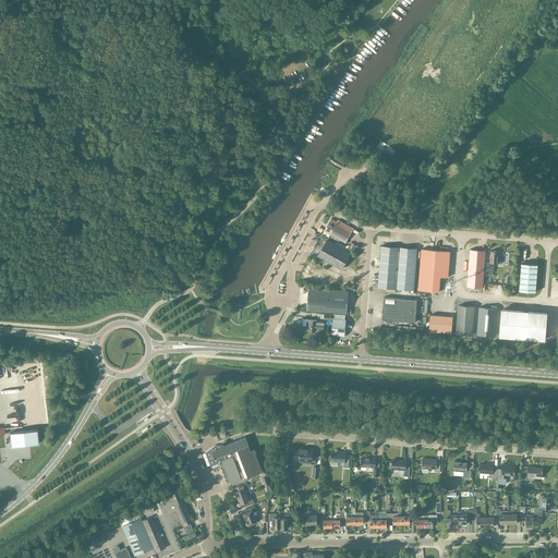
[(390,159),(392,155),(383,147),(379,150),(390,159)]
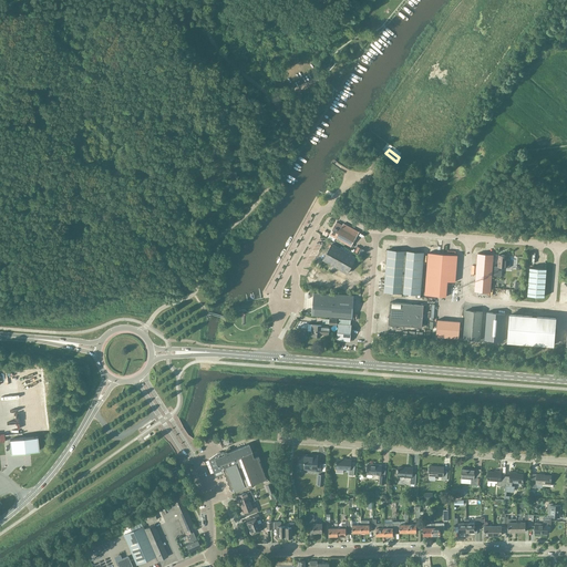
[(358,234),(342,225),(337,223),(328,238),(334,241),(336,238),(337,238),(336,241),(343,246),(346,244),(351,247),(358,234)]
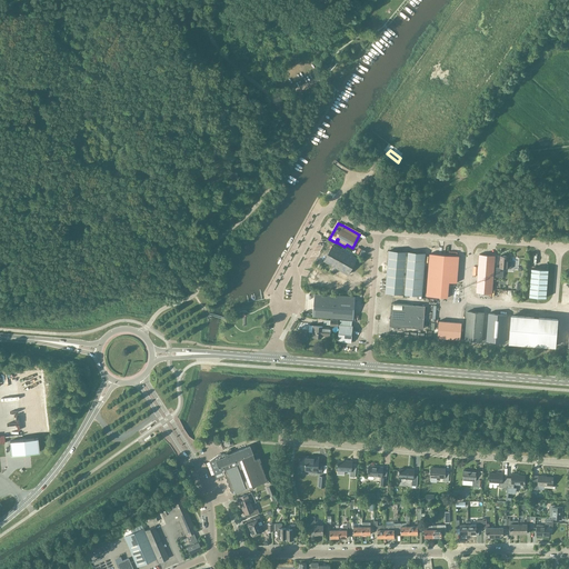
[(333,245),(325,260),(325,261),(348,275),(358,258),(333,245)]
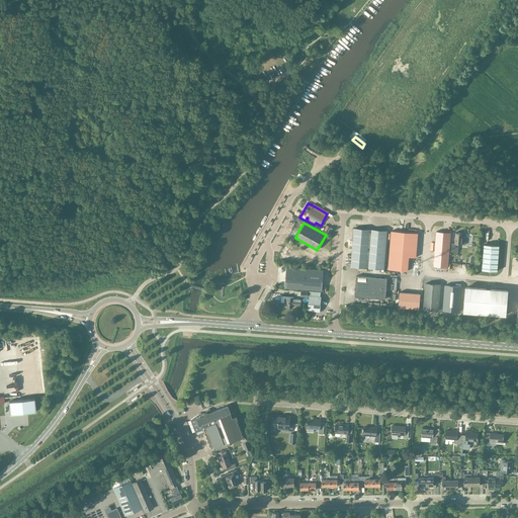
[(384,269),(387,231),(354,228),(351,267),(384,269)]
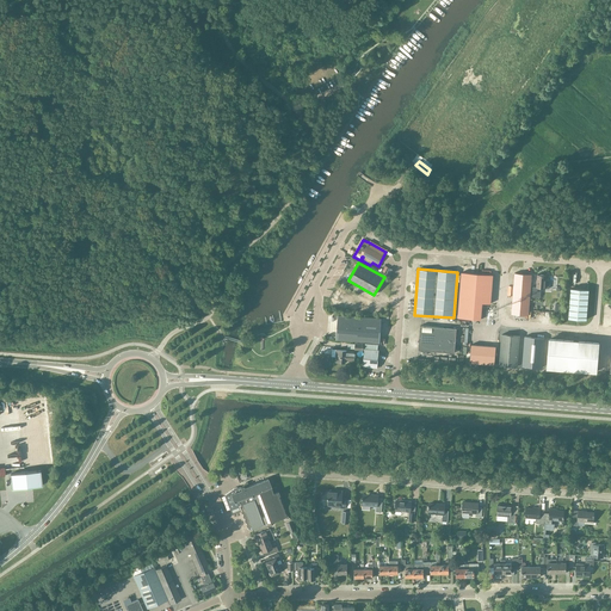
[(493,276),(461,273),(457,319),(481,320),(482,303),(491,304),(493,276)]
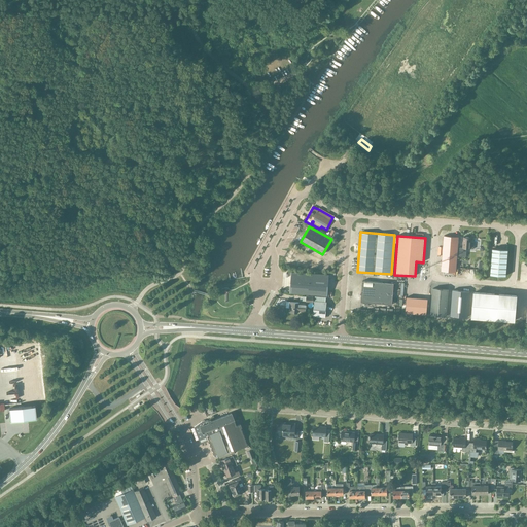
[(456,272),(456,268),(458,237),(444,236),(441,271),(456,272)]
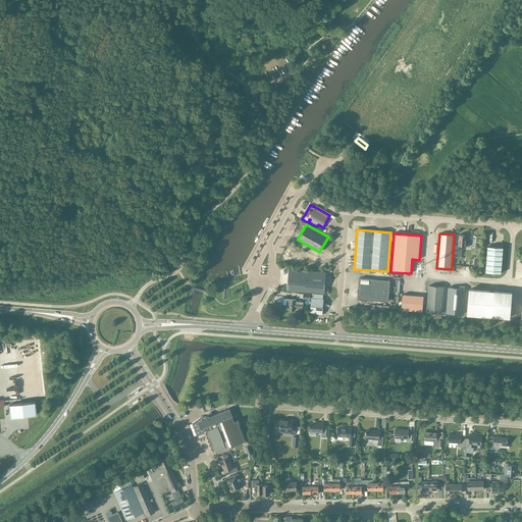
[(469,240),(466,240),(466,236),(459,236),(458,246),(455,246),(455,254),(461,255),(462,246),(469,247),(469,240)]
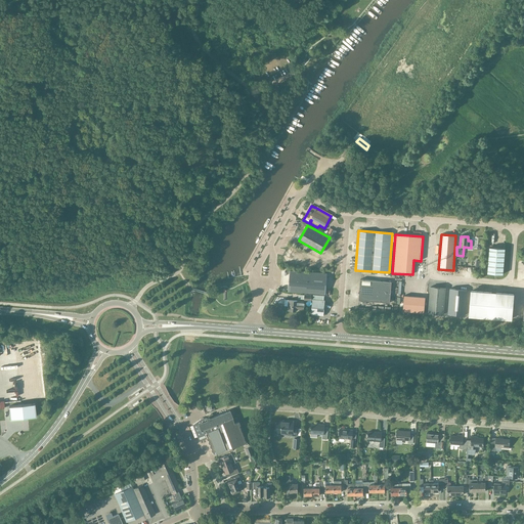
[(489,248),(487,273),(503,274),(505,249),(489,248)]
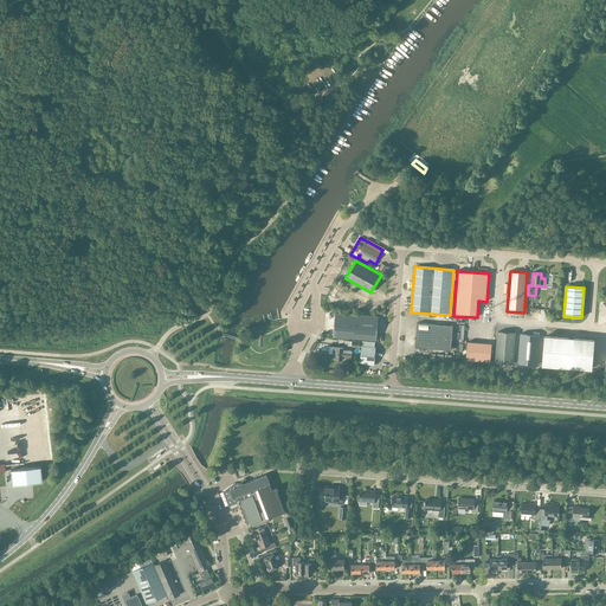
[(376,340),(378,324),(378,316),(335,313),(334,337),(376,340)]
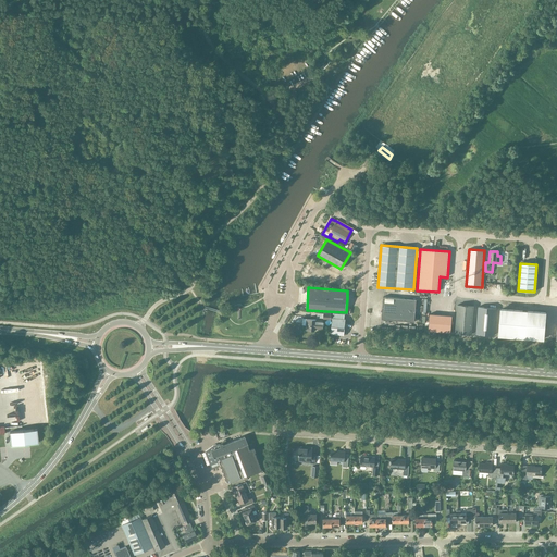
[(416,299),(383,297),(381,319),(415,322),(416,299)]
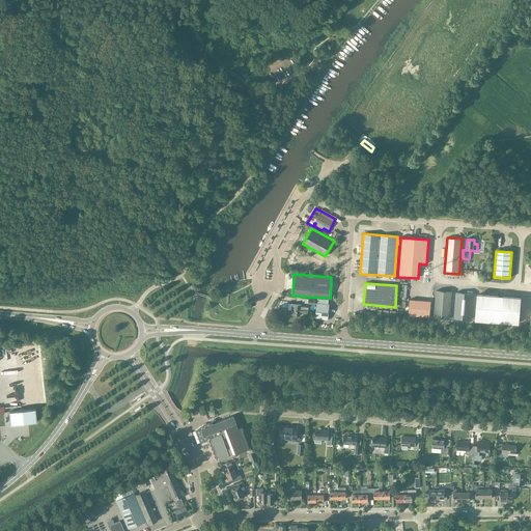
[(436,291),(434,317),(449,318),(451,292),(436,291)]
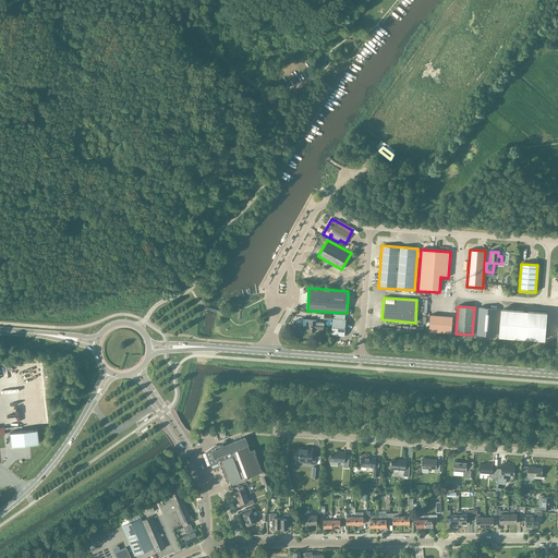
[(497,308),(478,307),(476,335),(495,336),(497,308)]
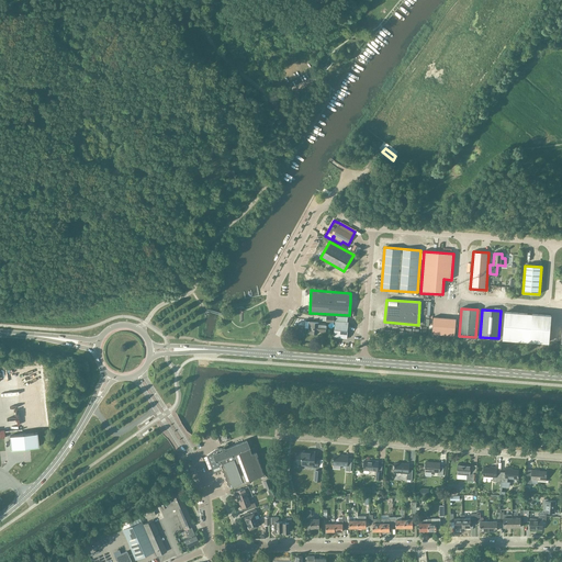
[(551,315),(525,313),(505,312),(503,339),(549,343),(551,315)]
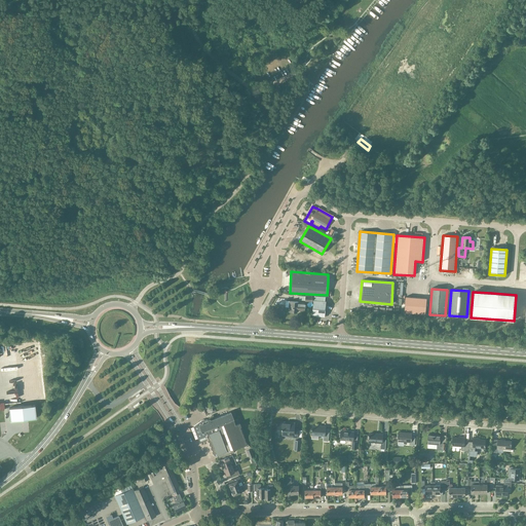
[(406,297),(405,312),(425,314),(426,298),(406,297)]
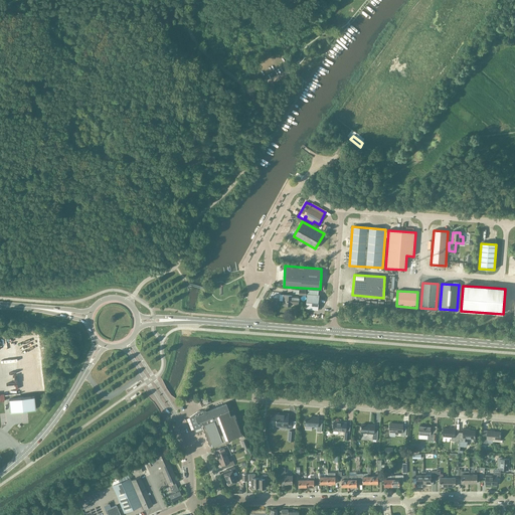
[(319,295),(307,294),(307,296),(304,296),(303,301),(304,301),(303,306),(307,306),(306,309),(318,310),(319,295)]
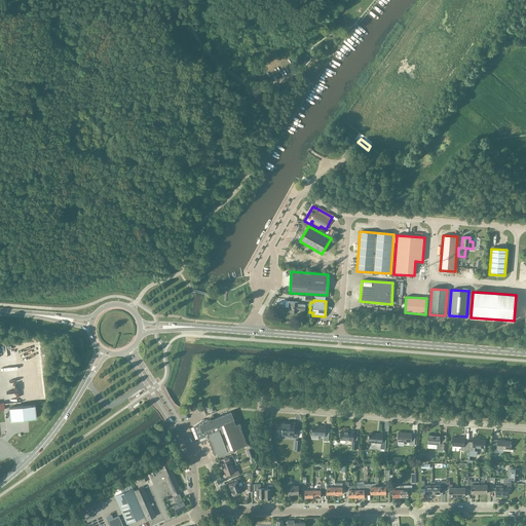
[(305,304),(304,303),(298,303),(298,302),(290,301),(289,311),(297,312),(297,310),(304,311),(305,304)]
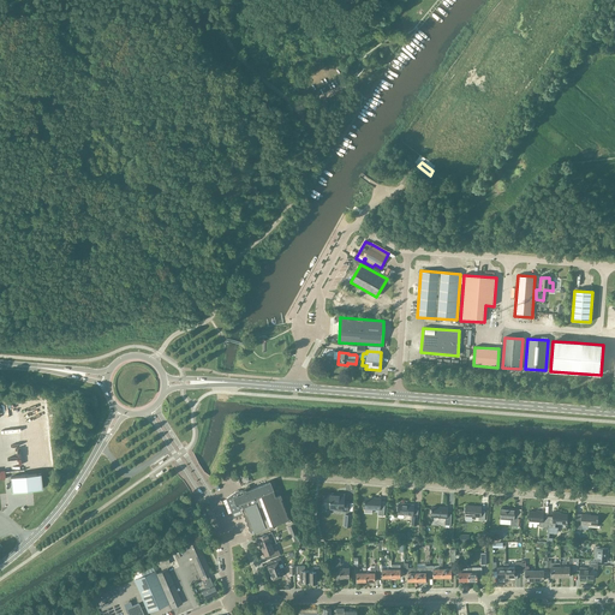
[(41,473),(11,477),(12,491),(42,489),(41,473)]
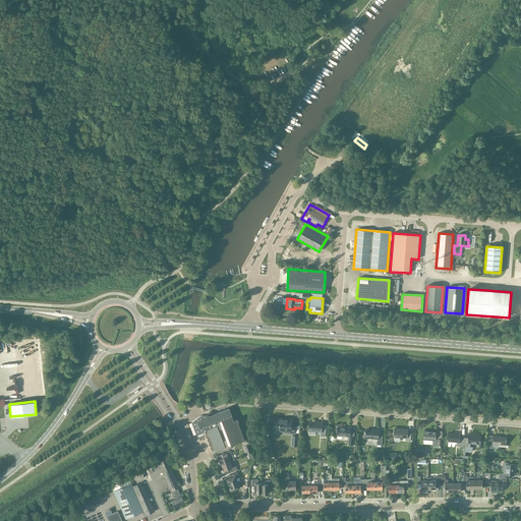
[(231,445),(244,440),(238,422),(239,422),(236,414),(232,416),(229,408),(228,408),(213,414),(211,411),(210,412),(208,414),(199,417),(191,422),(196,435),(204,431),(211,451),(215,449),(215,451),(221,449),(222,451),(232,448),(231,445)]
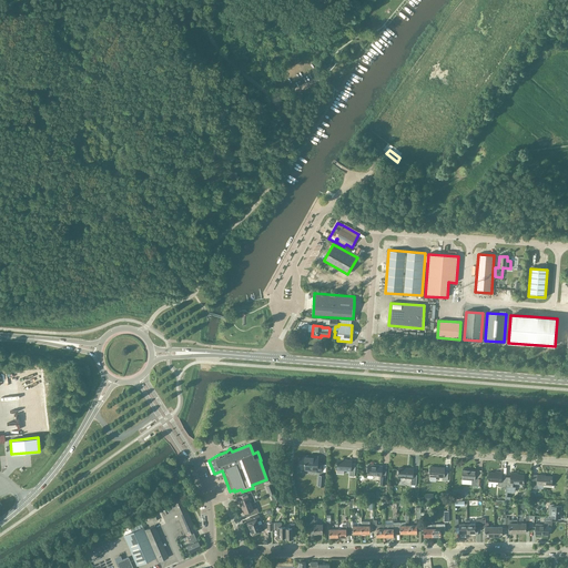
[(322,473),(322,463),(317,463),(318,457),(300,455),(300,468),(312,468),(312,472),(322,473)]
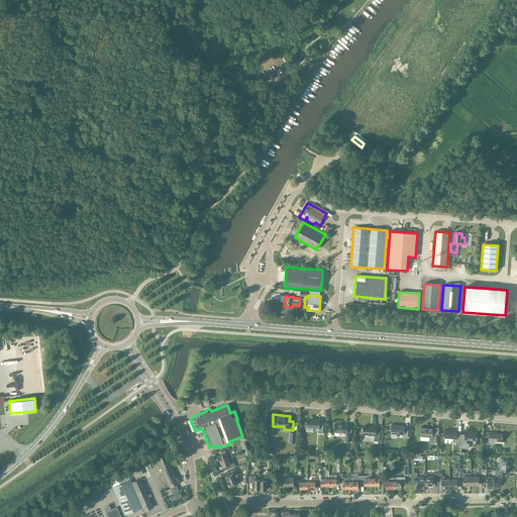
[(320,419),(316,418),(313,418),(313,419),(307,418),(306,427),(318,428),(318,433),(322,433),(323,425),(323,422),(320,421),(320,419)]
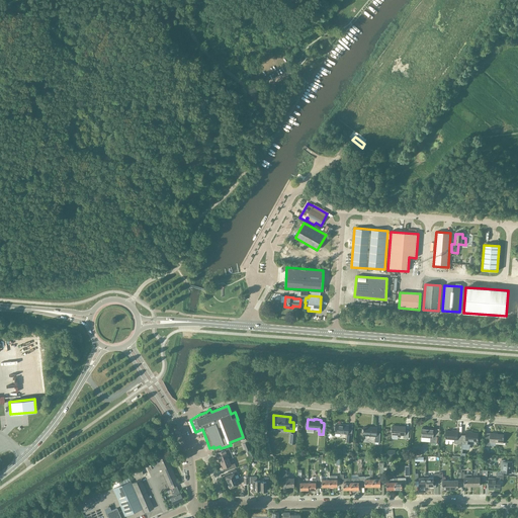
[(348,431),(348,429),(348,425),(336,424),(335,433),(347,434),(346,438),(346,442),(351,442),(352,431),(348,431)]
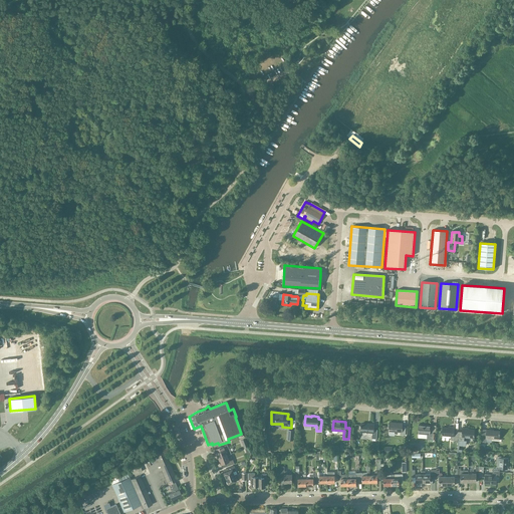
[(405,435),(406,427),(402,427),(402,423),(390,422),(389,431),(401,432),(401,435),(405,435)]
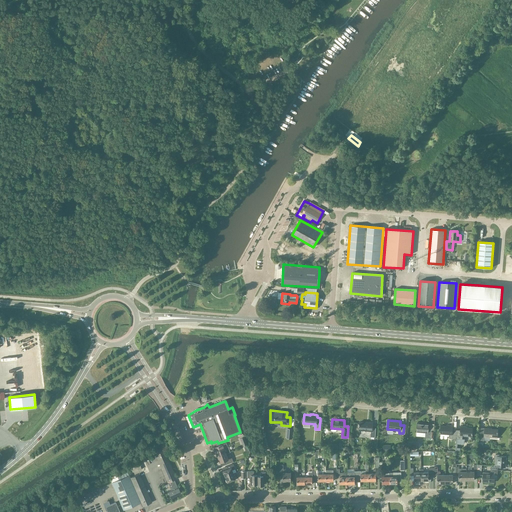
[(375,437),(376,428),(372,428),(372,422),(368,422),(359,422),(359,430),(371,431),(370,437),(375,437)]
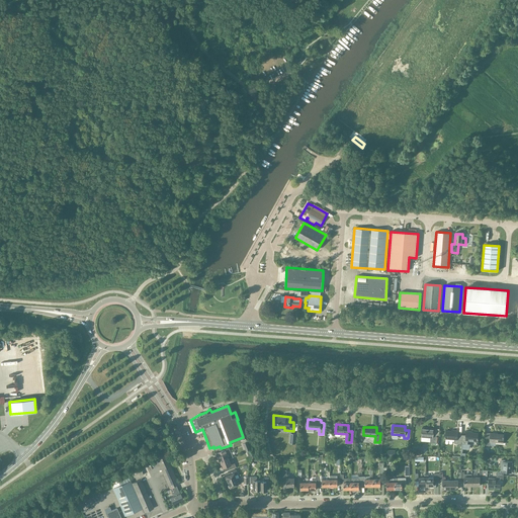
[(436,443),(437,435),(433,435),(433,429),(429,428),(429,429),(427,429),(427,428),(422,428),(421,437),(430,437),(430,443),(436,443)]
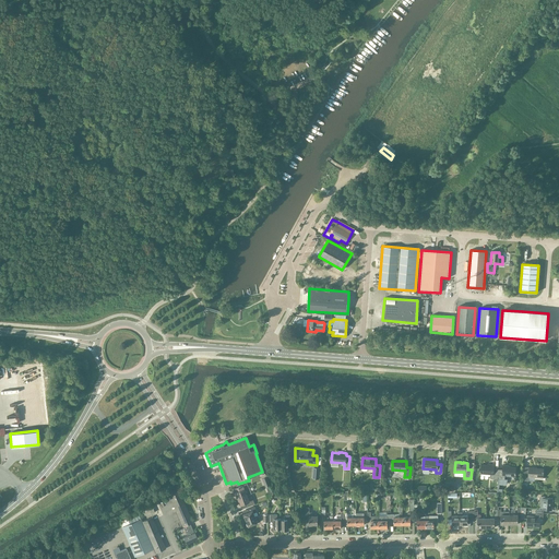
[(497,479),(498,470),(494,470),(495,464),(487,464),(487,465),(482,465),(480,471),(479,472),(480,472),(480,474),(490,474),(490,478),(497,479)]
